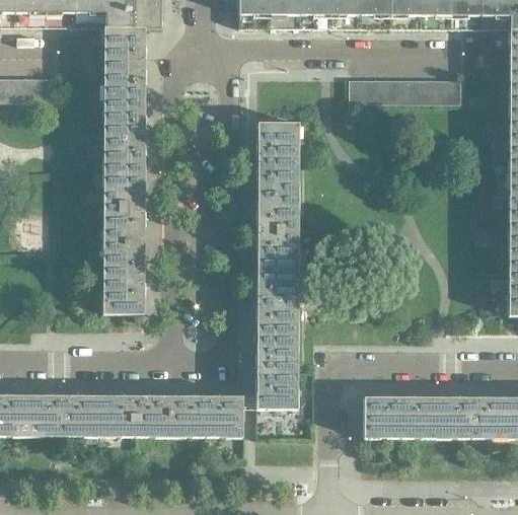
[(104,26),(103,0),(0,0),(0,26),(104,27),(104,26)]
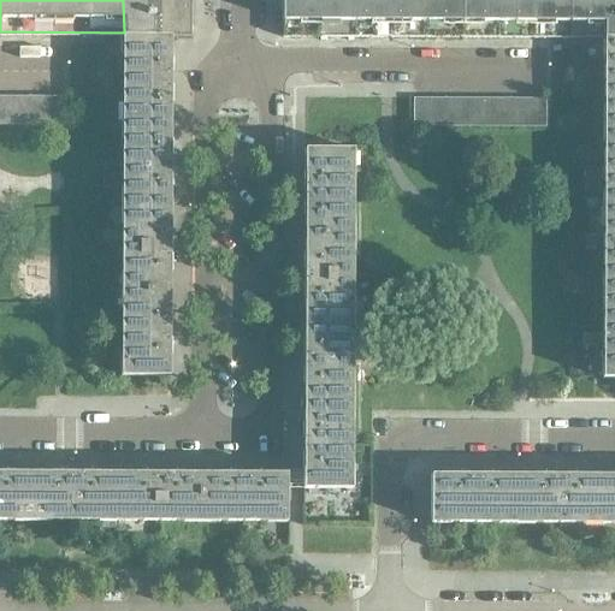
[(193,33),(193,0),(123,0),(124,31),(172,33),(193,33)]
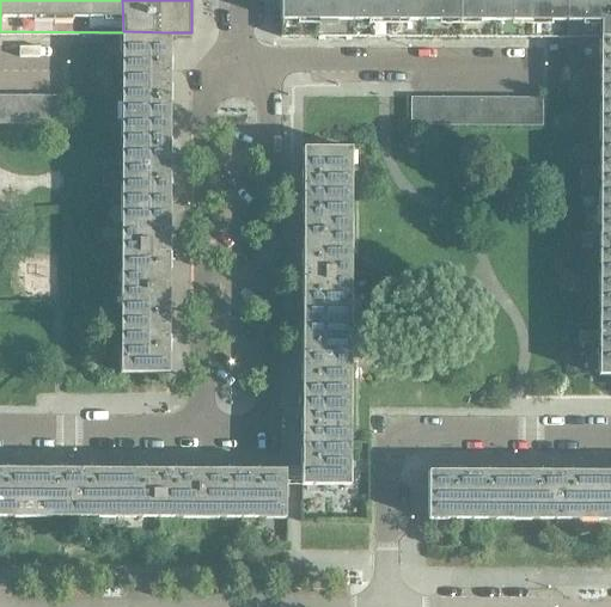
[(602,34),(600,0),(281,0),(281,32),(602,34)]
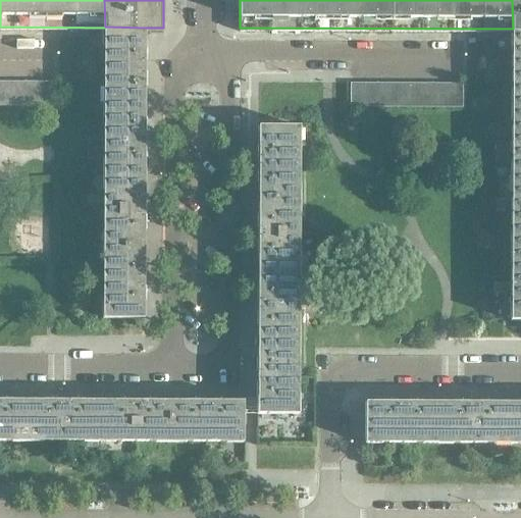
[(512,0),(513,29),(520,29),(520,0),(512,0)]
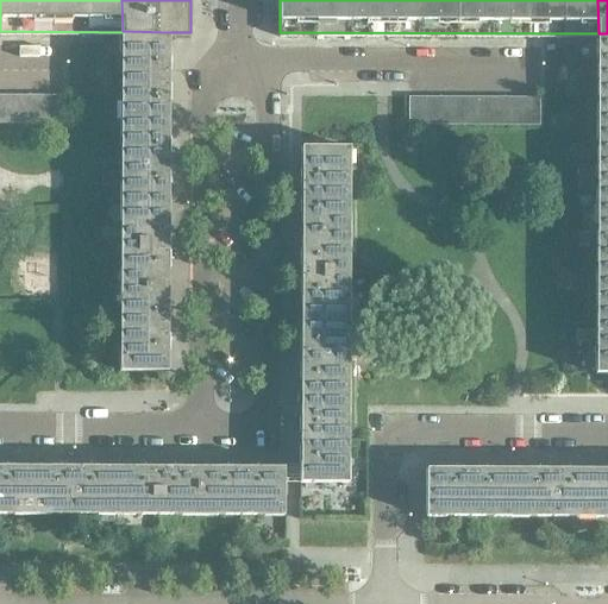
[(169,367),(170,41),(170,32),(123,31),(123,32),(121,367),(169,367)]
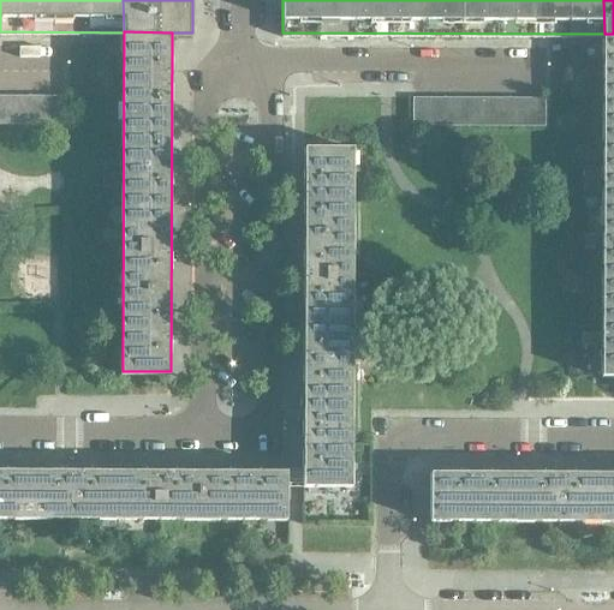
[(613,34),(604,34),(603,372),(613,372),(613,34)]
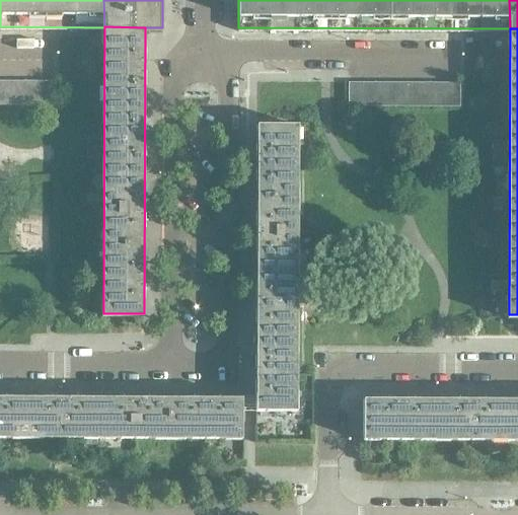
[(0,101),(13,101),(13,77),(0,77),(0,101)]
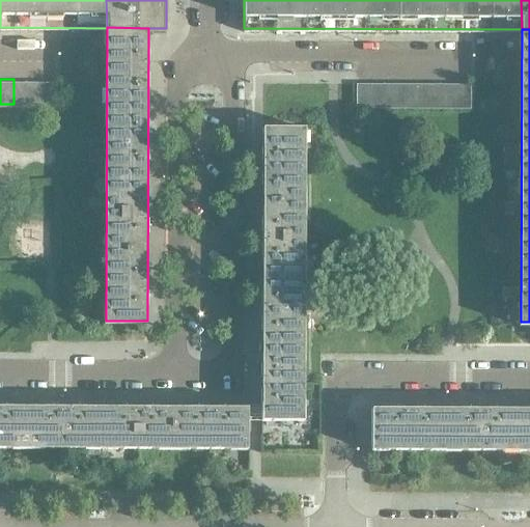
[(27,104),(28,79),(14,79),(14,104),(27,104)]
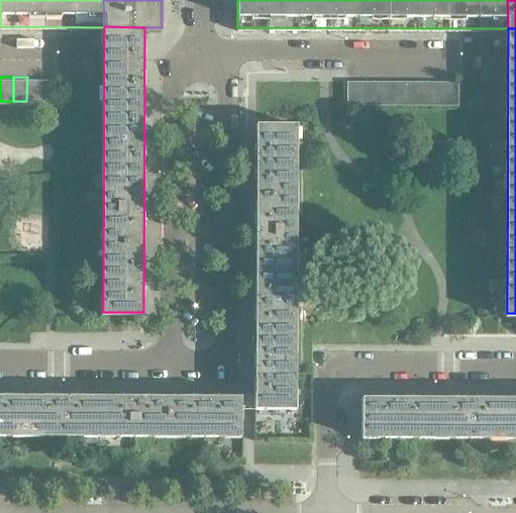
[(40,101),(40,77),(27,77),(26,101),(40,101)]
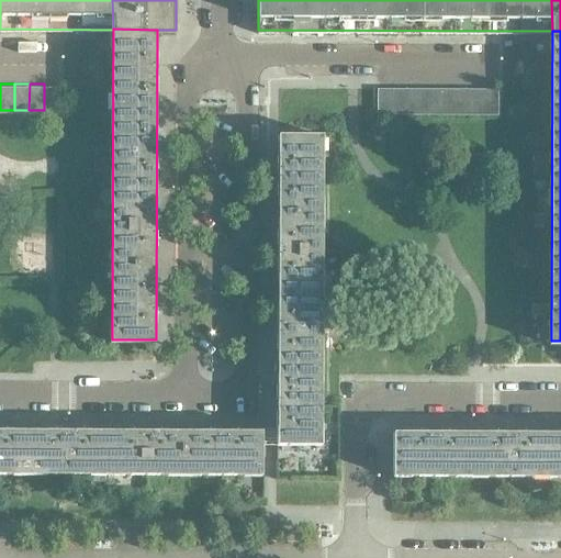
[(59,110),(60,84),(44,84),(44,110),(59,110)]
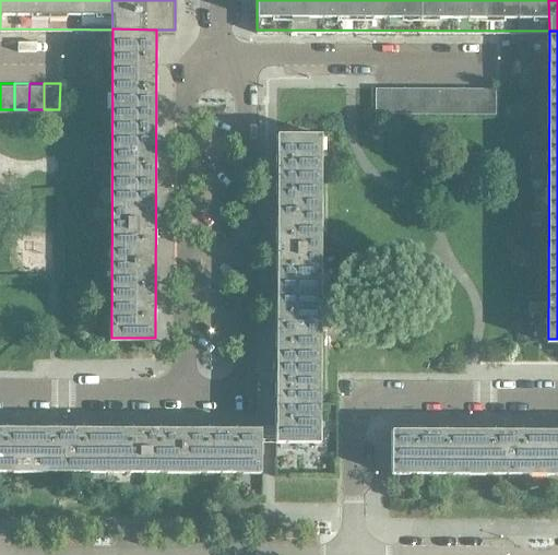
[(392,110),(392,85),(376,84),(376,110),(392,110)]
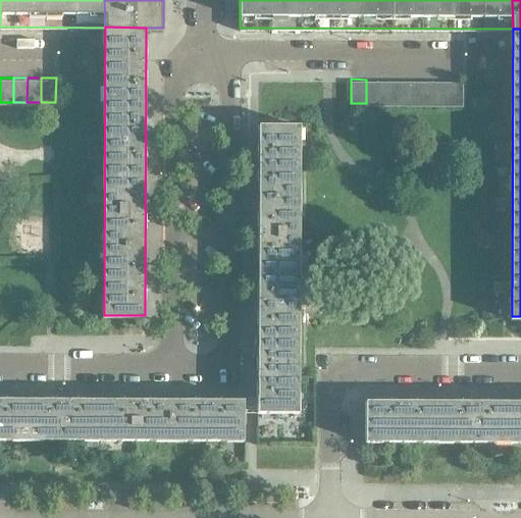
[(379,104),(380,80),(366,80),(366,103),(379,104)]
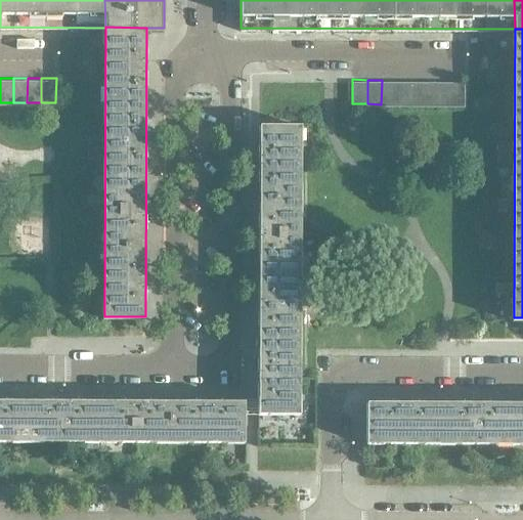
[(395,104),(395,80),(382,80),(381,104),(395,104)]
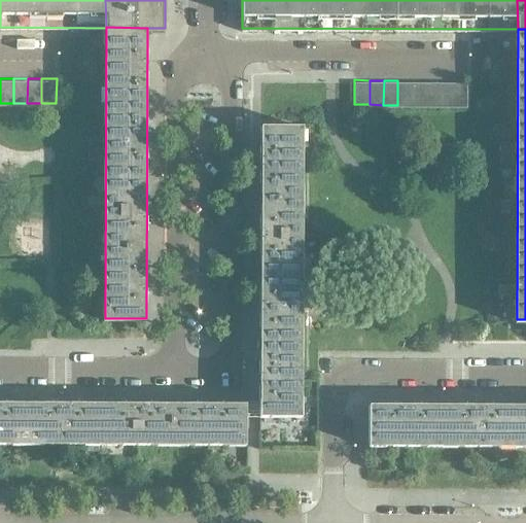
[(411,105),(412,80),(397,80),(397,105),(411,105)]
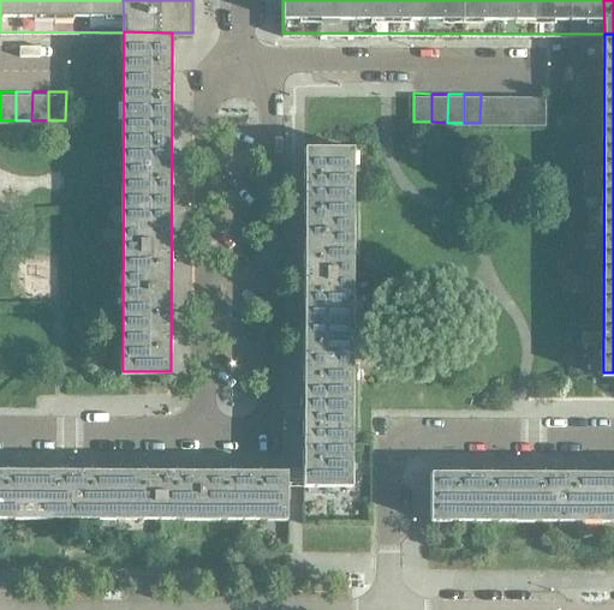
[(496,123),(496,94),(481,94),(480,123),(496,123)]
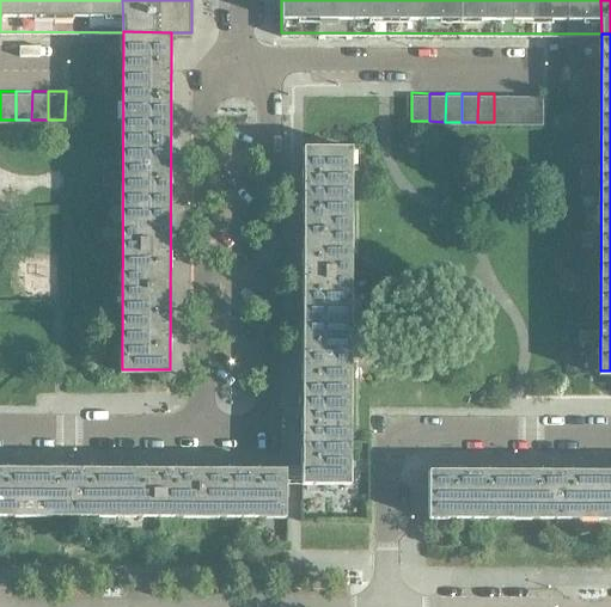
[(511,122),(511,93),(494,93),(494,122),(511,122)]
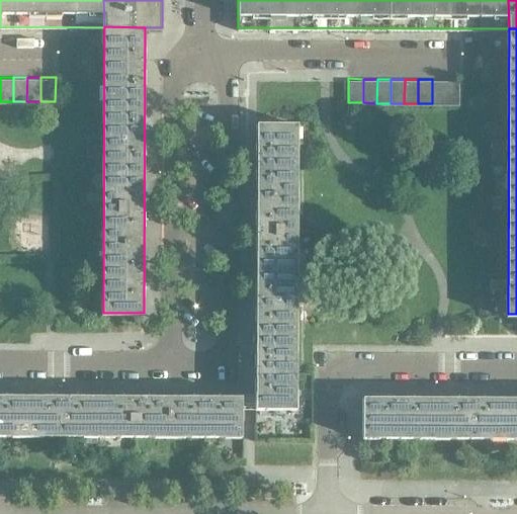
[(445,103),(445,79),(432,79),(432,103),(445,103)]
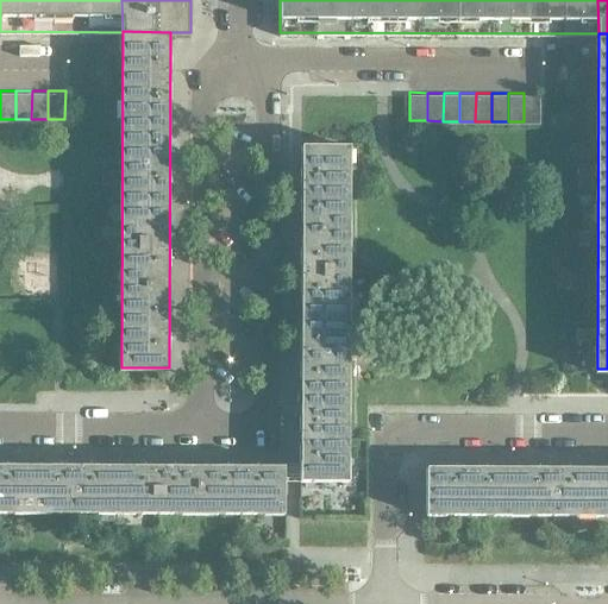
[(541,121),(541,93),(524,93),(524,121),(541,121)]
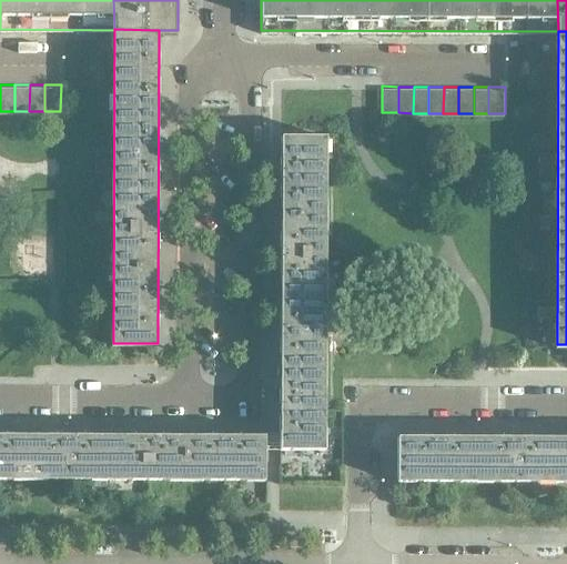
[(325,446),(326,290),(326,133),(282,133),(282,446),(325,446)]
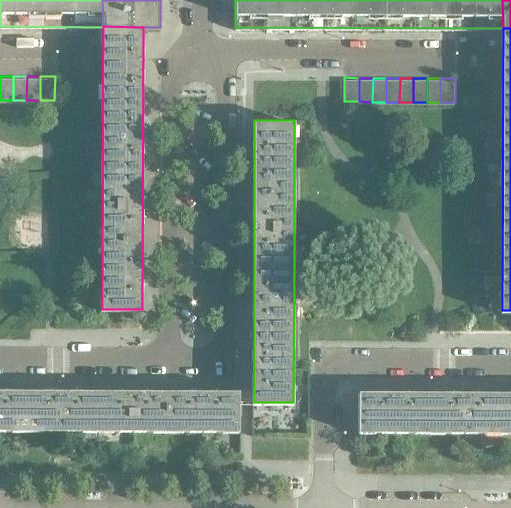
[(0,428),(239,430),(239,390),(0,388),(0,428)]
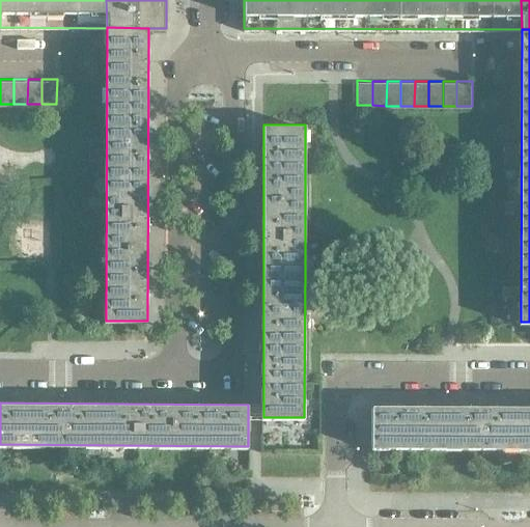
[(529,406),(372,406),(372,447),(519,447),(529,447),(529,406)]
